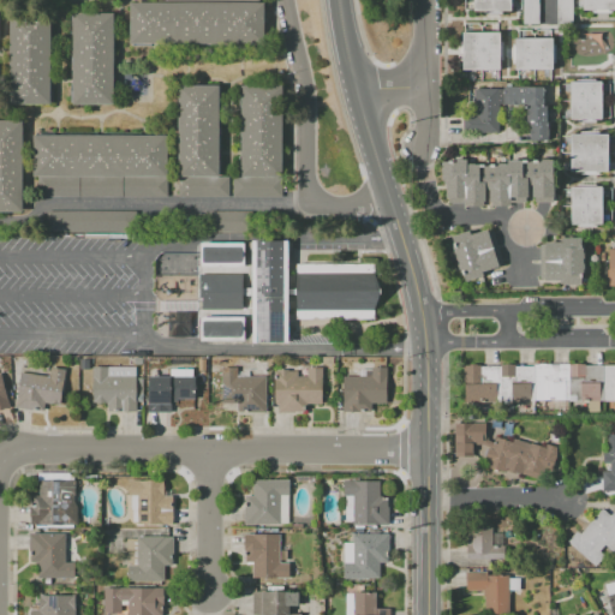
[(473,11),(473,0),(511,0),(511,11),(473,11)]
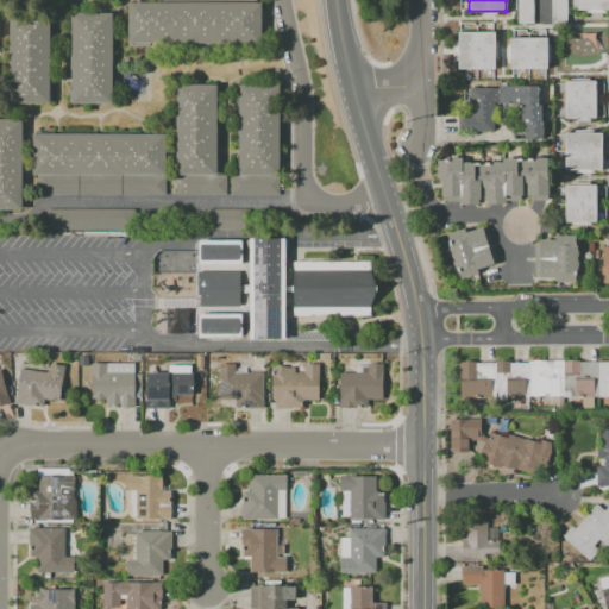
[(518,24),(518,0),(533,0),(533,24),(518,24)]
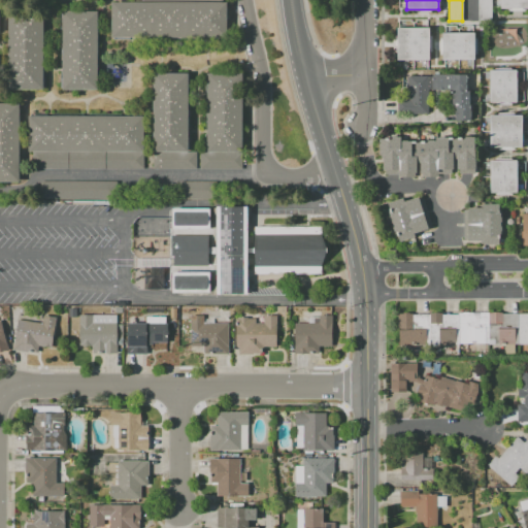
[(477,21),(477,0),(491,0),(491,21),(477,21)]
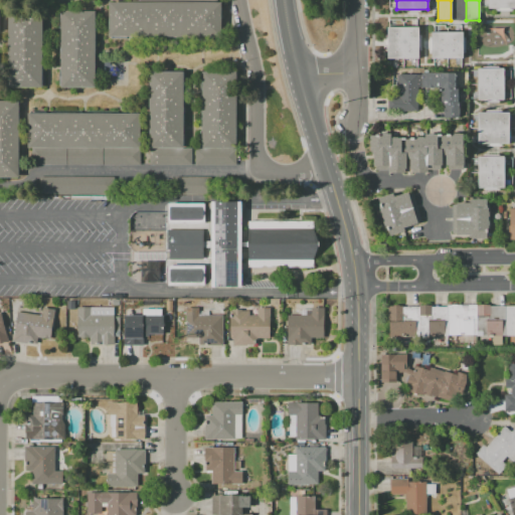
[(514,8),(488,8),(488,0),(514,0),(514,8)]
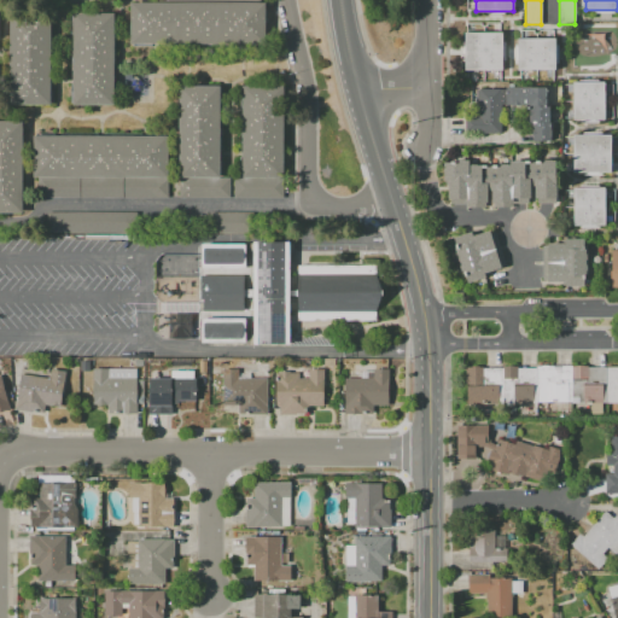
[(130,3),(161,3),(260,3),(266,3),(266,44),(130,44),(130,3)]
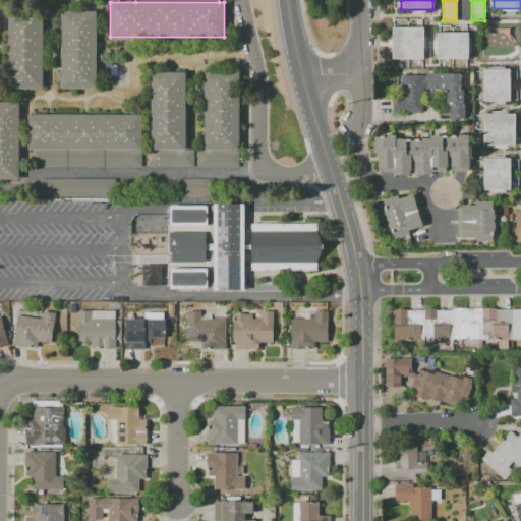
[(60,89),(61,10),(96,11),(95,89),(60,89)]
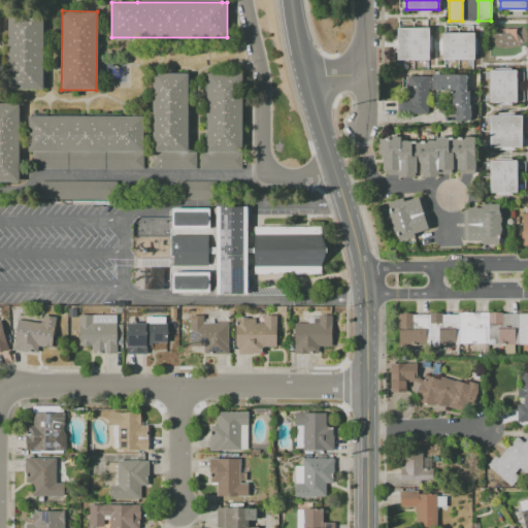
[(7,90),(7,14),(42,14),(42,90),(7,90)]
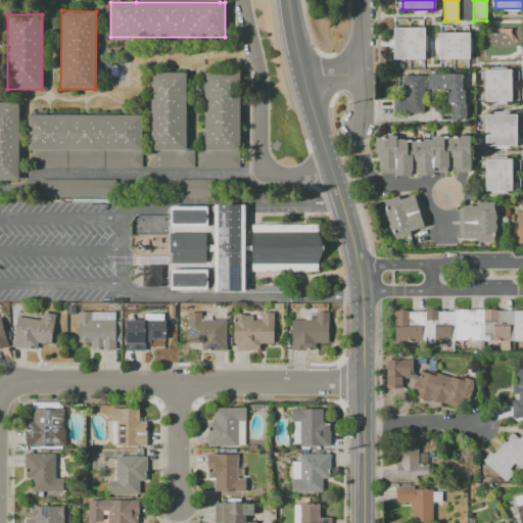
[(393,59),(393,28),(425,28),(425,59),(393,59)]
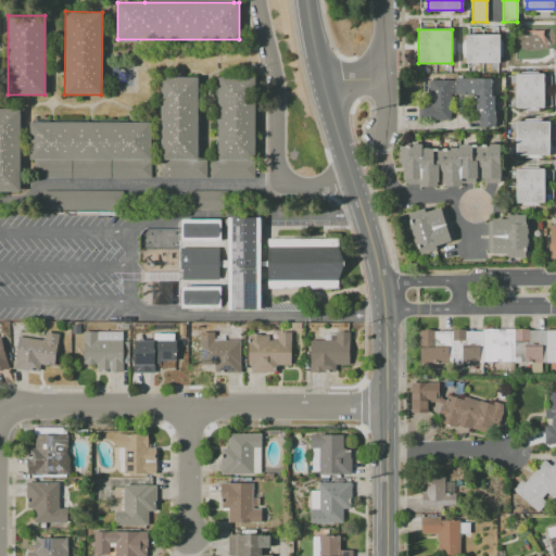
[(466,63),(465,35),(498,35),(500,63),(466,63)]
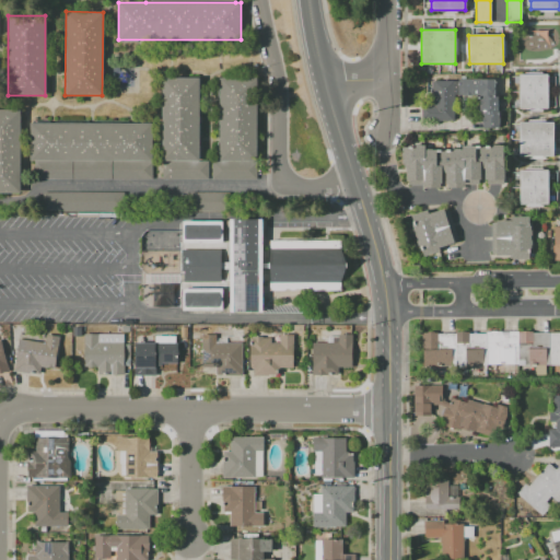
[(518,108),(518,74),(547,74),(547,108),(518,108)]
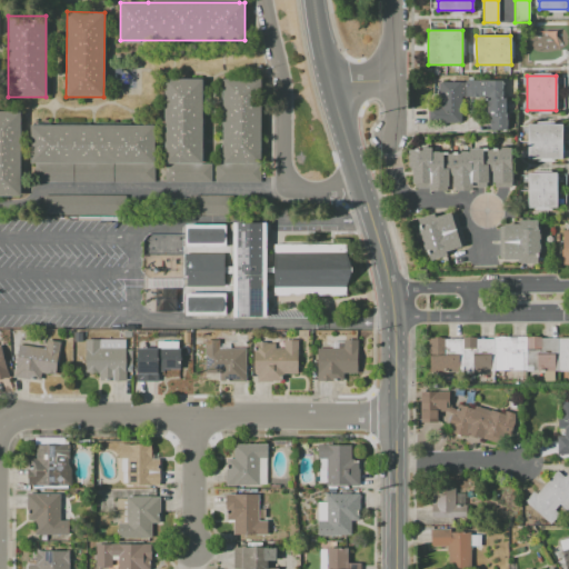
[(165,163),(166,78),(202,79),(202,163),(165,163)]
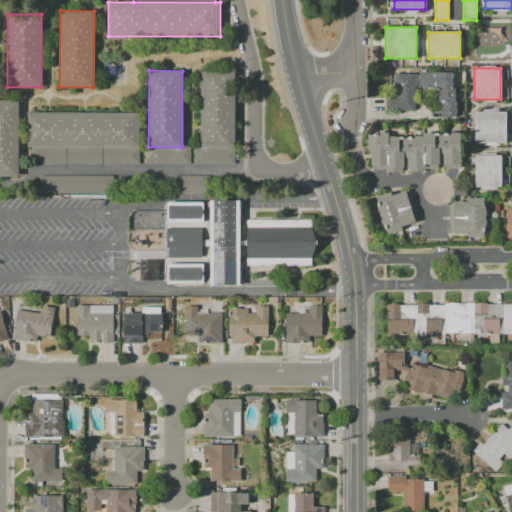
[(200,147),(200,70),(235,70),(234,147),(200,147)]
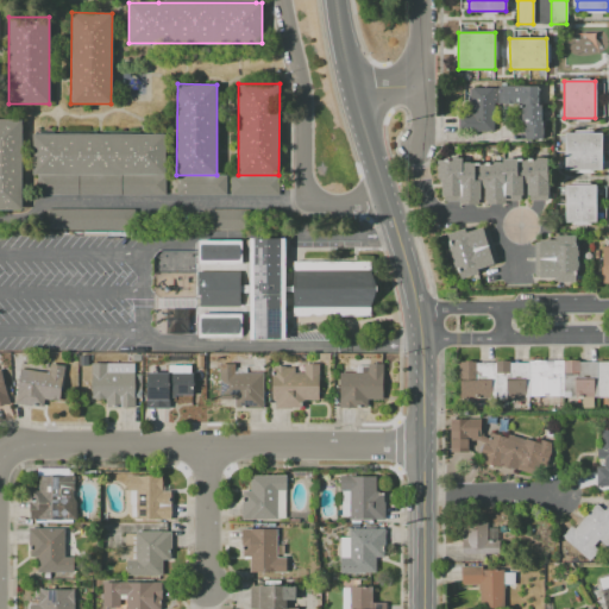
[(458,131),(458,114),(470,114),(470,88),(498,88),(498,86),(537,86),(537,104),(541,104),(541,120),(542,120),(542,138),(525,138),(525,123),(521,123),(522,102),(503,102),(498,102),(494,102),(494,131),(458,131)]
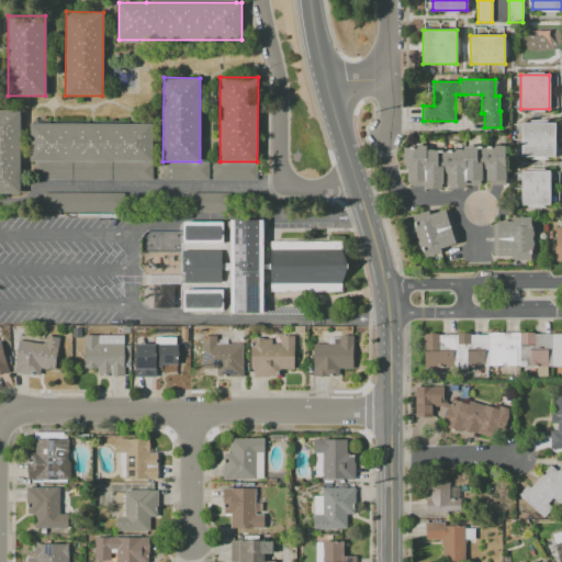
[(0,194),(0,110),(21,110),(20,194),(0,194)]
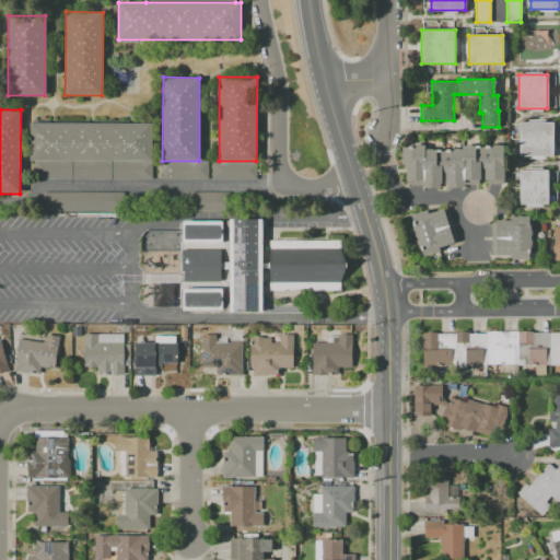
[(553,121),(553,156),(520,156),(518,121),(553,121)]
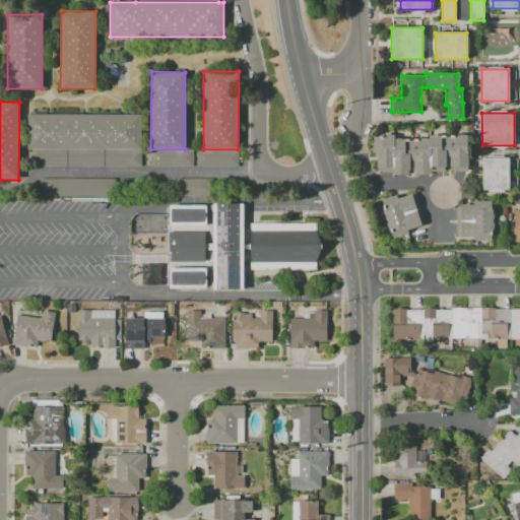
[(27,149),(27,115),(141,115),(141,149),(31,149),(27,149)]
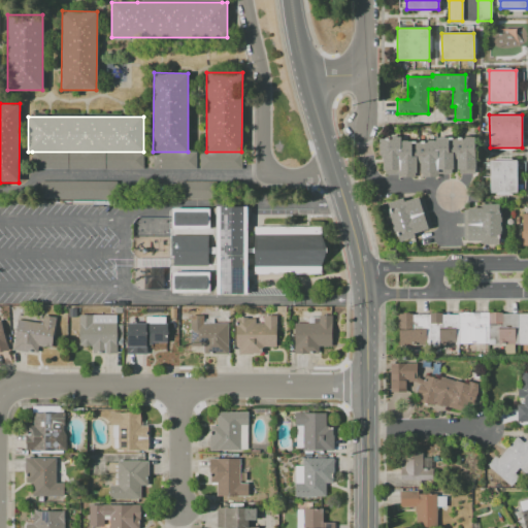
[(378,155),(378,138),(388,138),(389,137),(400,137),(400,141),(401,141),(401,140),(407,140),(407,141),(428,141),(428,140),(435,140),(435,137),(439,137),(439,136),(444,136),(444,137),(449,137),(465,137),(465,136),(470,136),(470,137),(474,137),(474,169),(474,173),(459,173),(459,169),(457,169),(457,163),(453,163),(453,169),(452,169),(452,174),(437,173),(437,177),(422,177),(422,172),(420,172),(420,163),(416,162),(416,172),(415,172),(415,177),(398,177),(398,174),(385,174),(385,170),(383,170),(383,155),(378,155)]
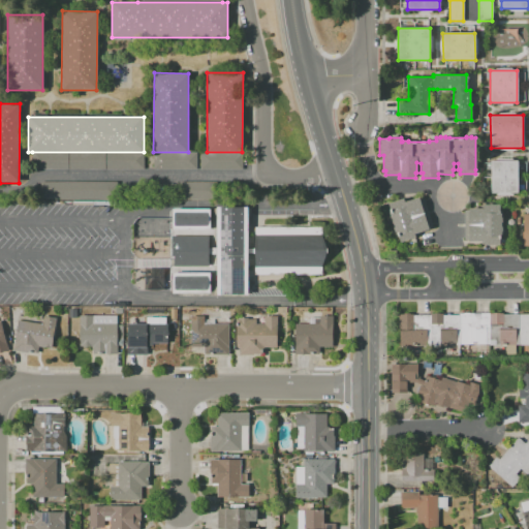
[(32,169),(32,152),(144,152),(144,169),(32,169)]
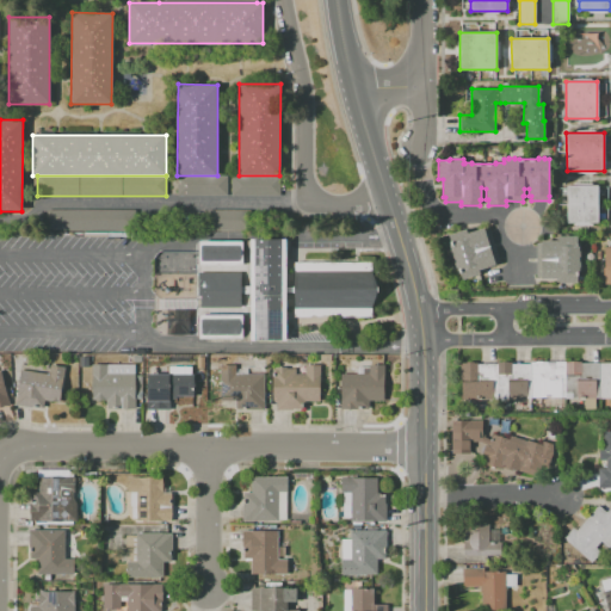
[(227,176),(227,196),(177,195),(177,176),(217,176),(227,176)]
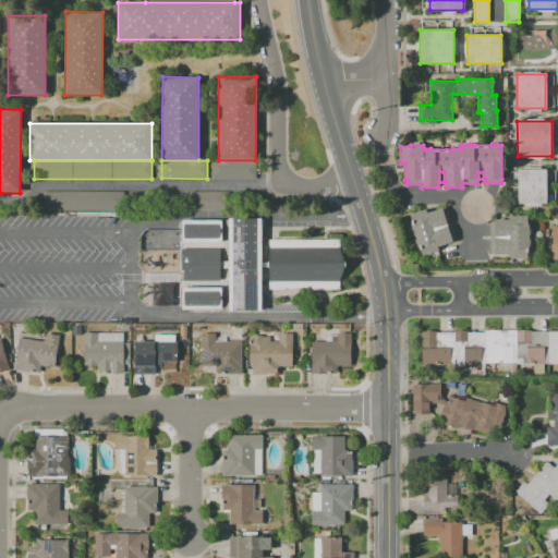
[(518,169),(546,169),(546,204),(518,204),(518,169)]
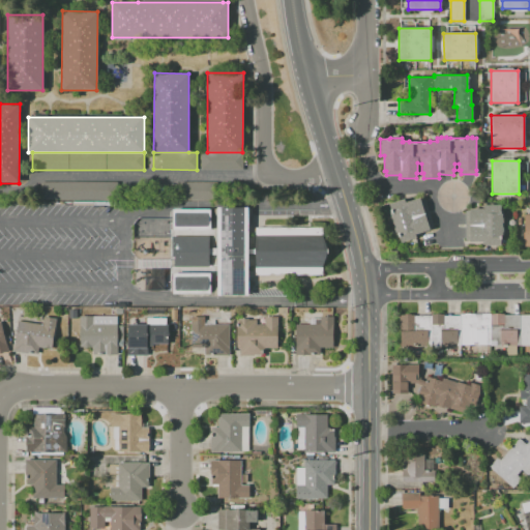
[(401,242),(398,234),(396,234),(389,212),(391,212),(388,204),(404,199),(405,203),(419,198),(420,200),(424,199),(433,227),(429,228),(430,230),(417,233),(418,236),(401,242)]
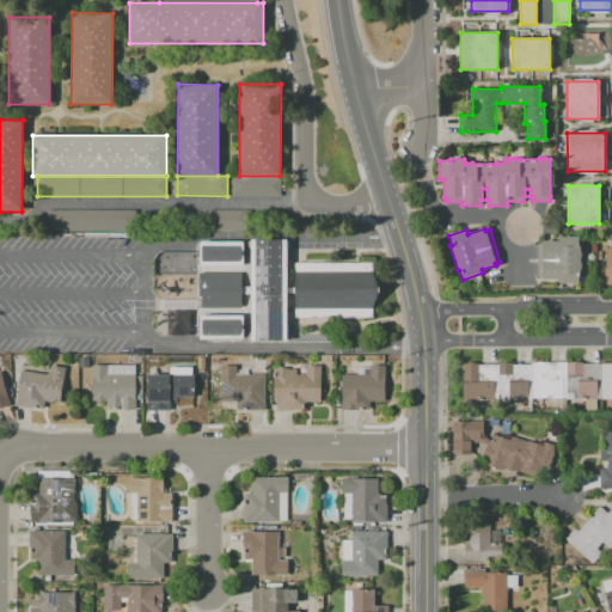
[(538,277),(537,243),(542,243),(542,242),(560,242),(560,237),(577,237),(577,246),(580,246),(580,273),(579,273),(579,282),(557,282),(557,279),(543,279),(543,277),(538,277)]
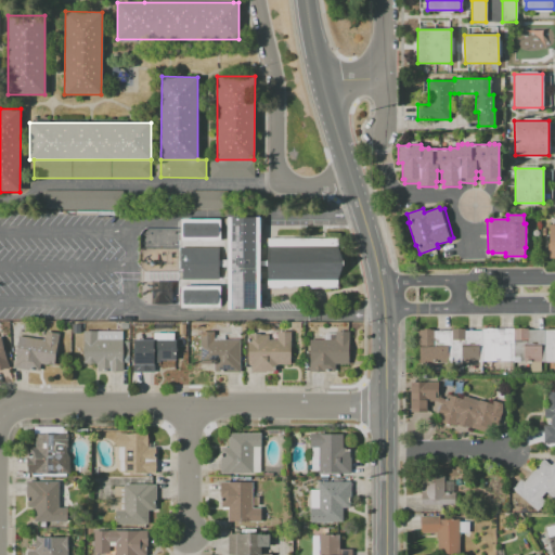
[(228,310),(228,217),(259,217),(259,309),(228,310)]
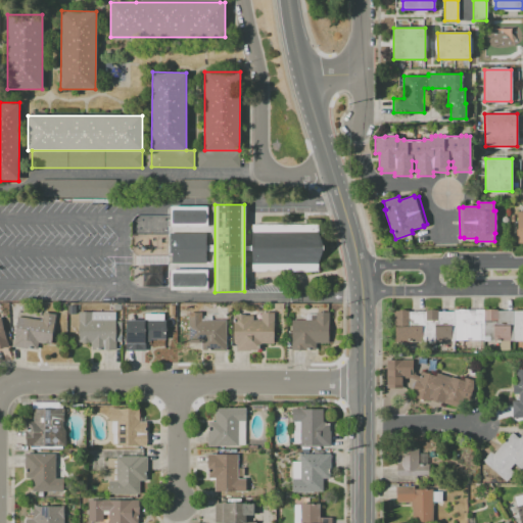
[(171,206),(206,206),(206,227),(205,227),(171,227),(171,206)]
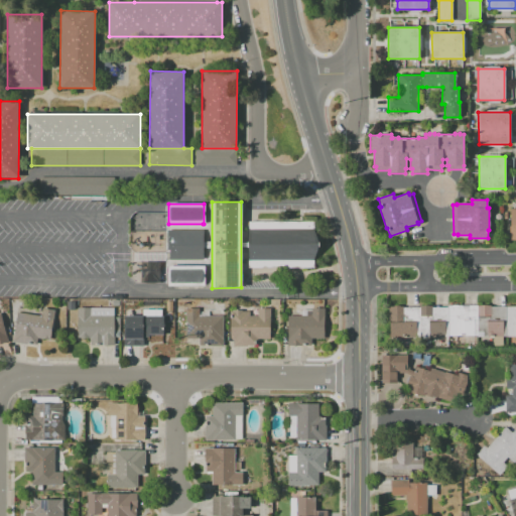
[(248,267),(248,221),(313,221),(319,244),(312,268),(248,267)]
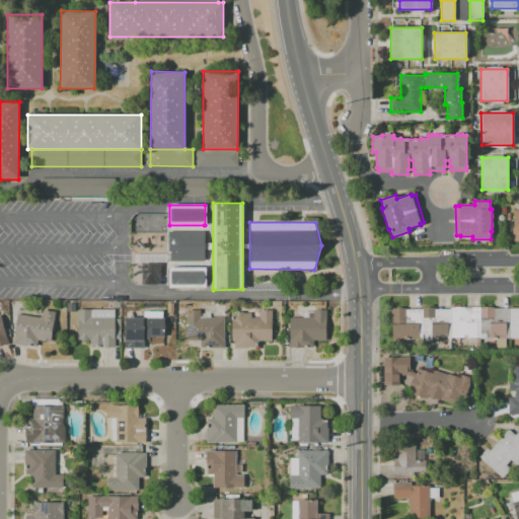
[(170,261),(170,245),(167,245),(167,225),(169,225),(204,225),(205,261),(170,261)]
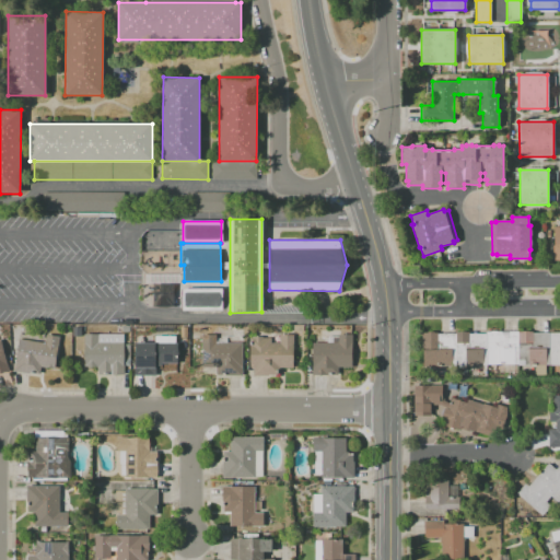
[(183,311),(183,289),(222,288),(222,310),(183,311)]
